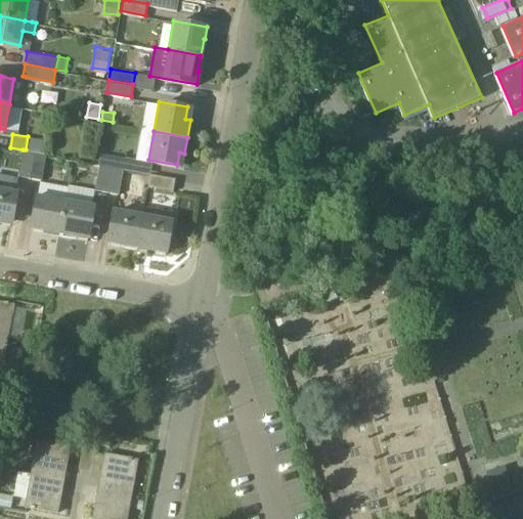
[(28,149),(45,152),(47,138),(30,136),(28,149)]
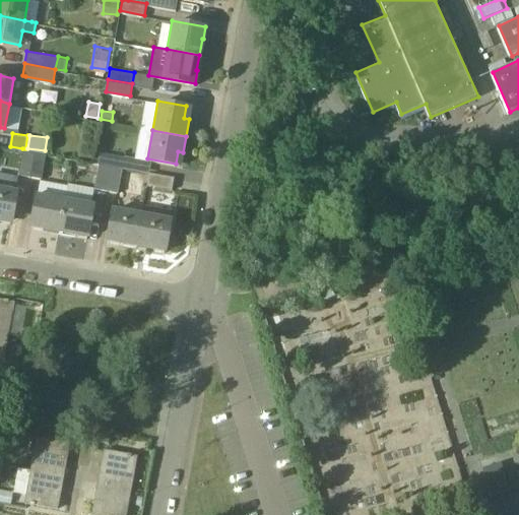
[(22,148),(18,173),(30,175),(35,150),(25,148),(22,148)]
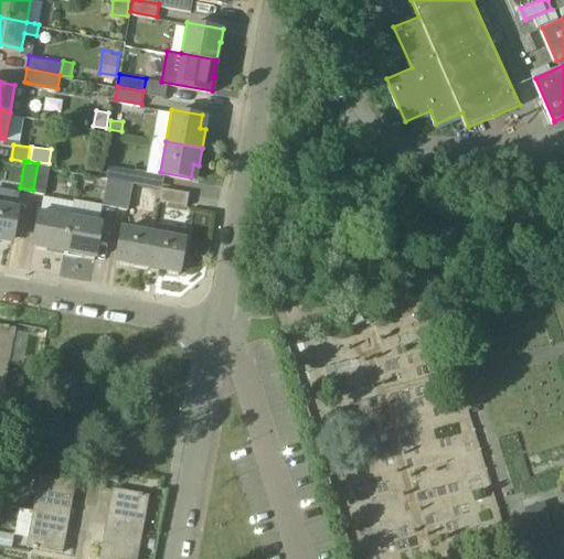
[(134,181),(137,169),(103,161),(100,175),(108,176),(121,179),(134,181)]
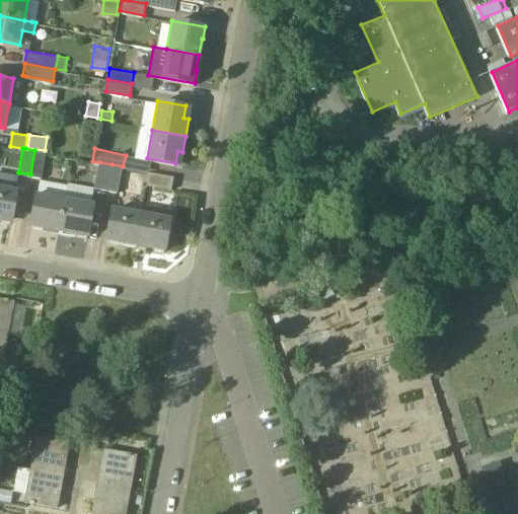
[(30,174),(43,175),(46,151),(34,150),(30,174)]
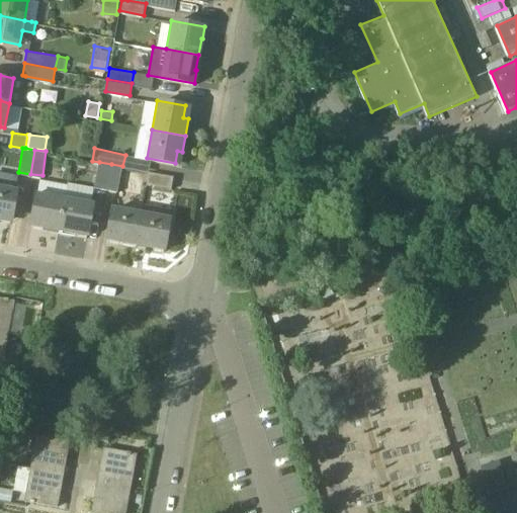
[(99,162),(95,186),(106,188),(111,164),(99,162)]
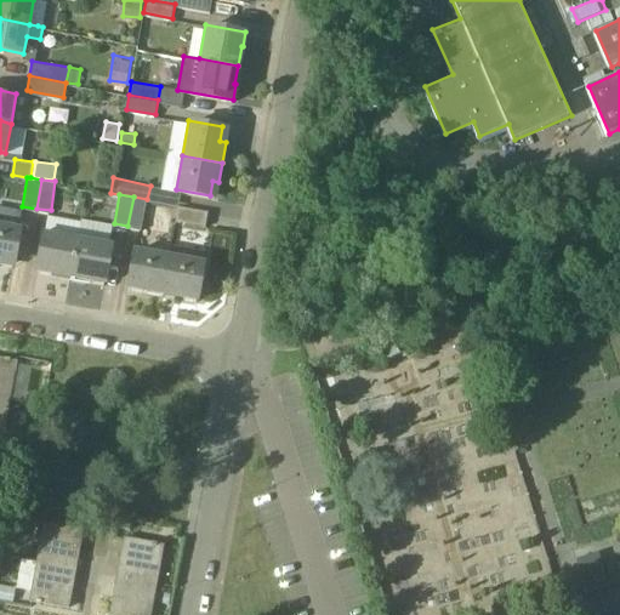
[(141,228),(147,199),(134,197),(128,226),(141,228)]
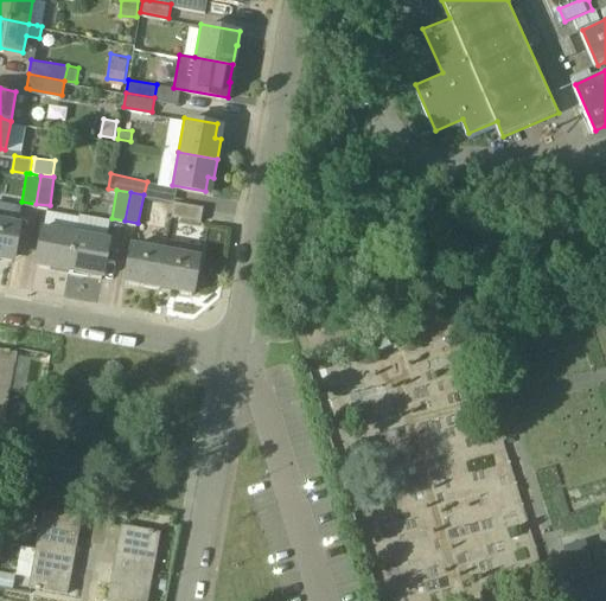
[(203,205),(180,200),(174,200),(172,215),(201,219),(203,205)]
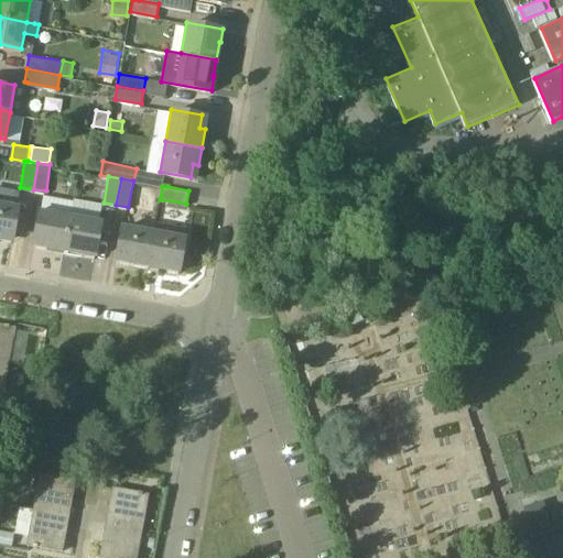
[(0,198),(20,199),(20,188),(0,187),(0,198)]
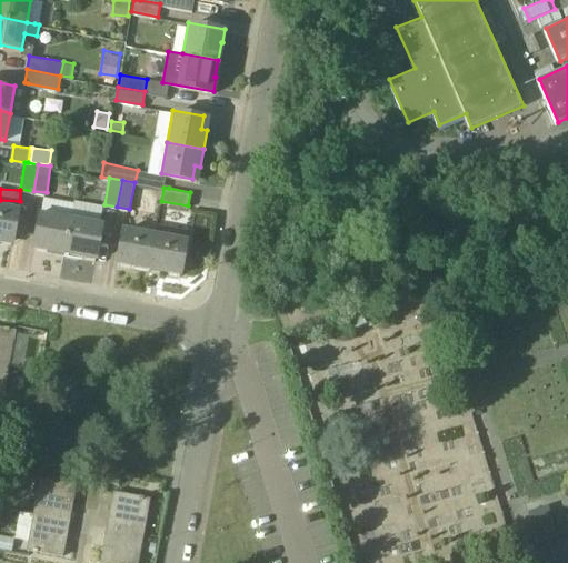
[(0,203),(0,238),(0,235),(13,238),(19,207),(0,203)]
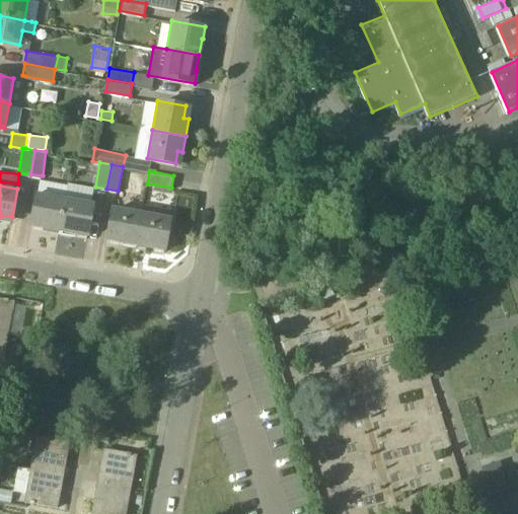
[(65,198),(38,193),(31,225),(44,228),(44,226),(60,229),(65,198)]
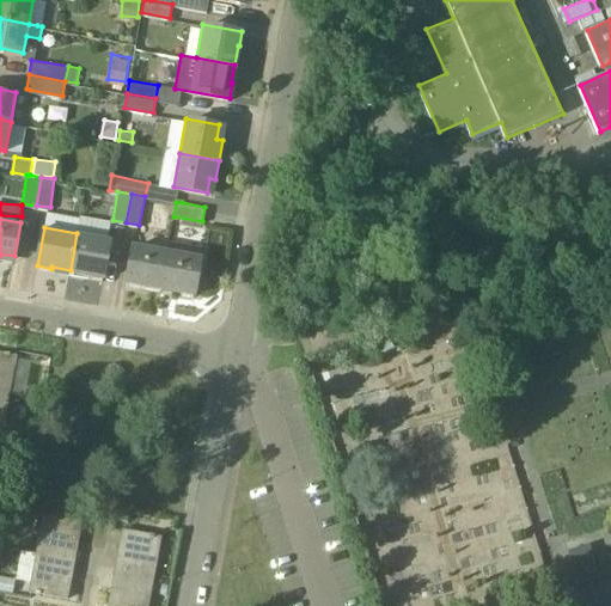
[(110,239),(77,233),(71,270),(89,274),(89,275),(103,279),(110,239)]
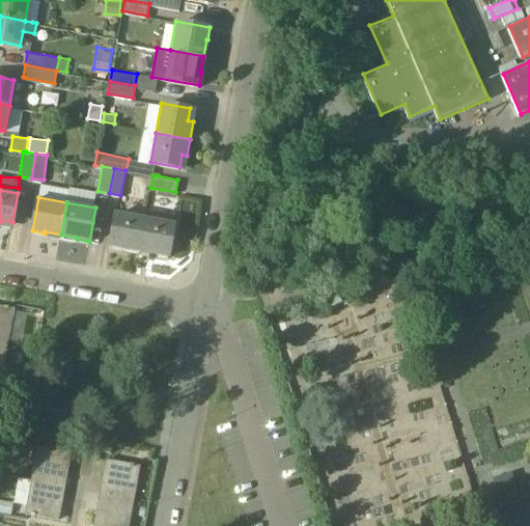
[(174,222),(163,220),(164,212),(147,209),(146,217),(141,246),(151,248),(150,252),(168,256),(174,222)]
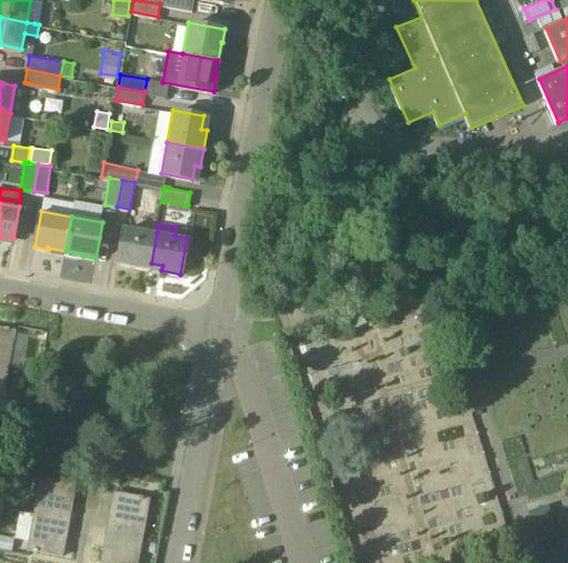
[(151,263),(157,232),(152,232),(125,227),(119,257),(131,260),(130,264),(150,268),(151,263)]
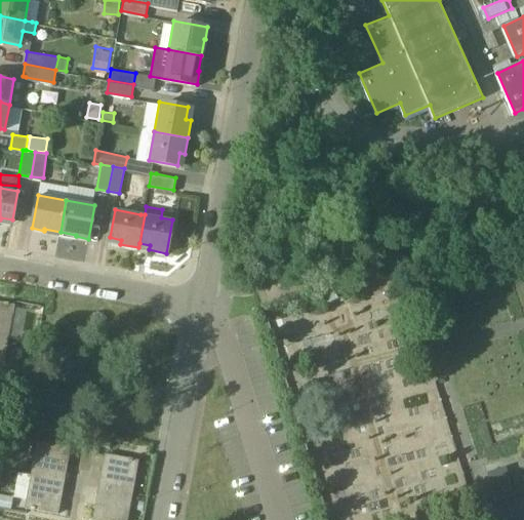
[(0,334),(7,336),(13,304),(8,304),(9,302),(5,301),(4,303),(0,301),(0,334)]
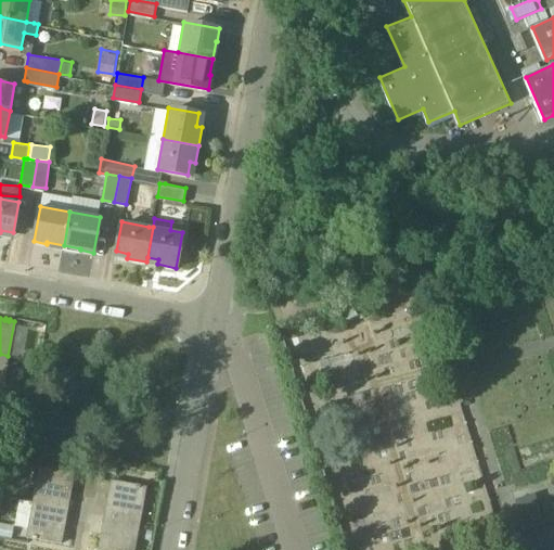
[(30,346),(28,357),(37,359),(39,348),(30,346)]
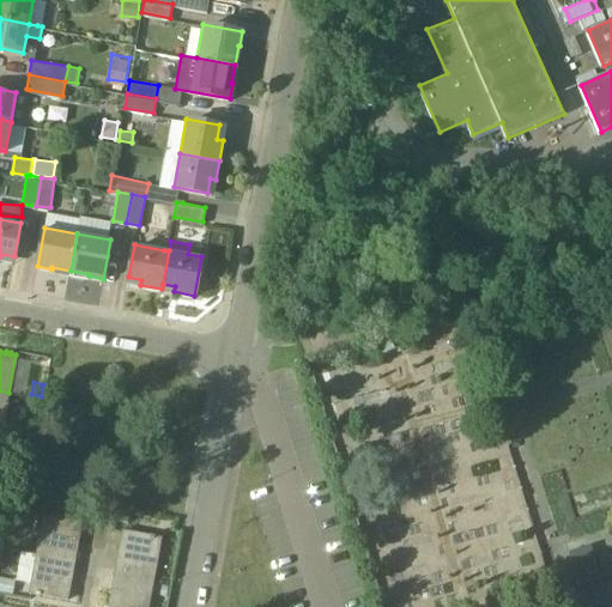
[(128,520),(129,519),(131,510),(121,508),(120,517),(120,519),(128,520)]
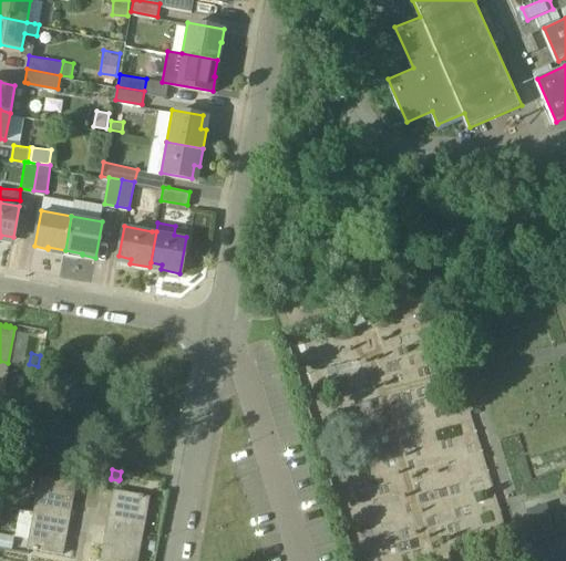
[(75,481),(51,477),(51,476),(47,475),(47,476),(41,475),(34,510),(69,517),(75,481)]
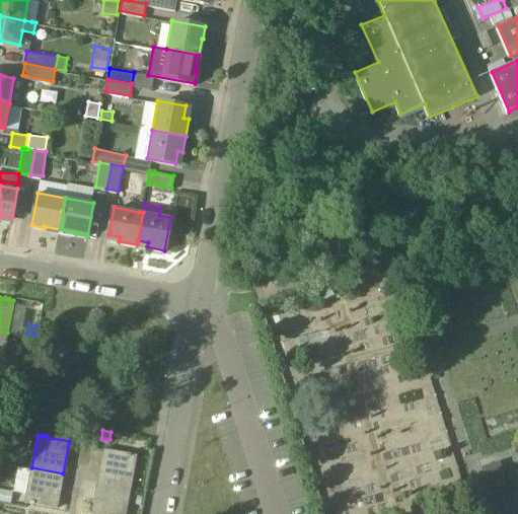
[(136,453),(132,452),(132,451),(128,450),(128,451),(104,448),(99,480),(131,486),(136,453)]
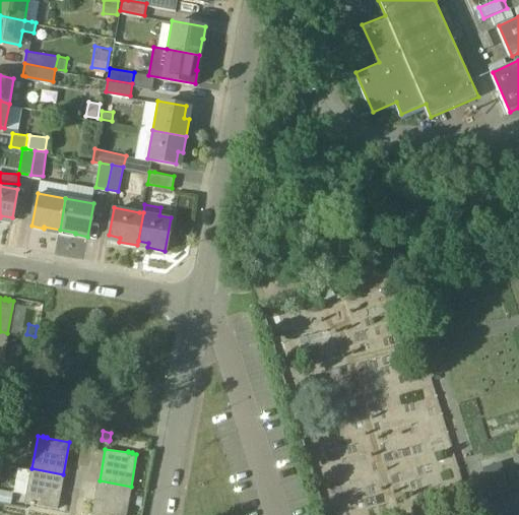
[(508,488),(500,461),(484,465),(492,491),(493,492),(508,488)]
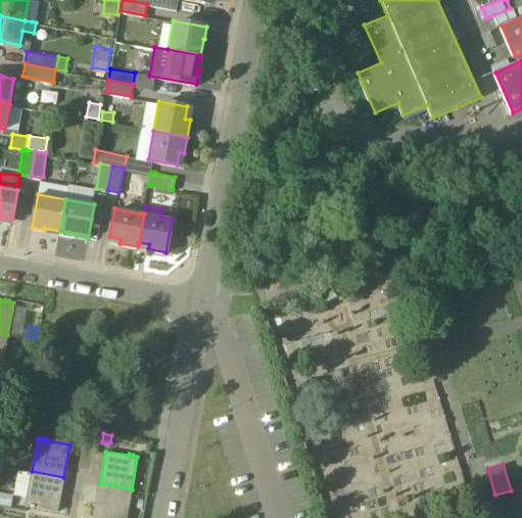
[(32,471),(27,503),(31,504),(31,506),(35,507),(35,505),(57,509),(63,477),(32,471)]
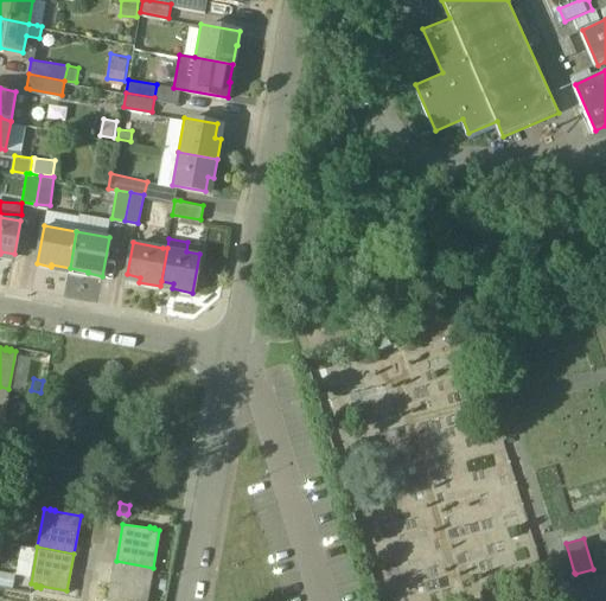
[(116,561),(113,580),(109,599),(123,600),(146,600),(153,568),(116,561)]
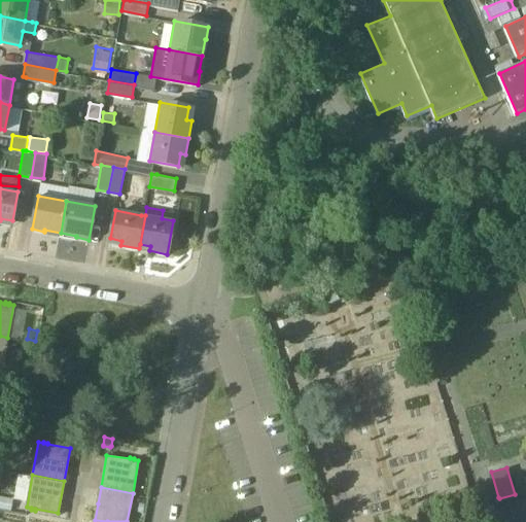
[(0,494),(0,506),(10,508),(13,497),(0,494)]
